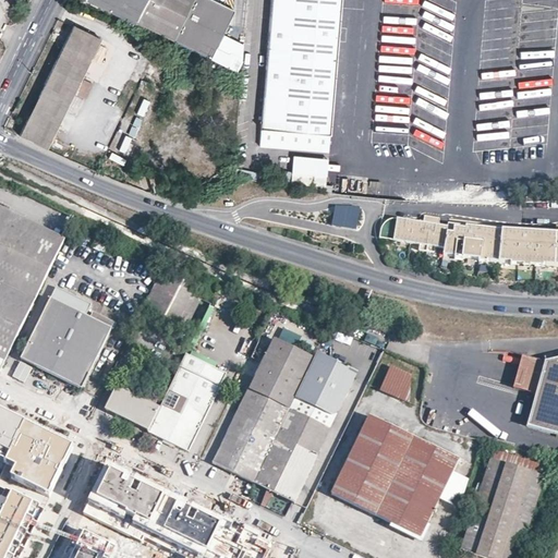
[(234,11),(211,0),(85,0),(86,0),(136,25),(137,23),(186,47),(237,73),(242,62),(216,49),(219,44),(234,11)]
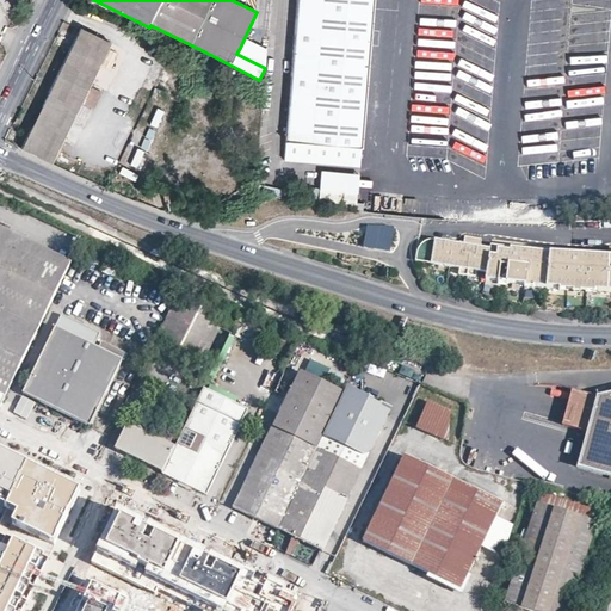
[(359,166),(372,0),(297,0),(285,159),(359,166)]
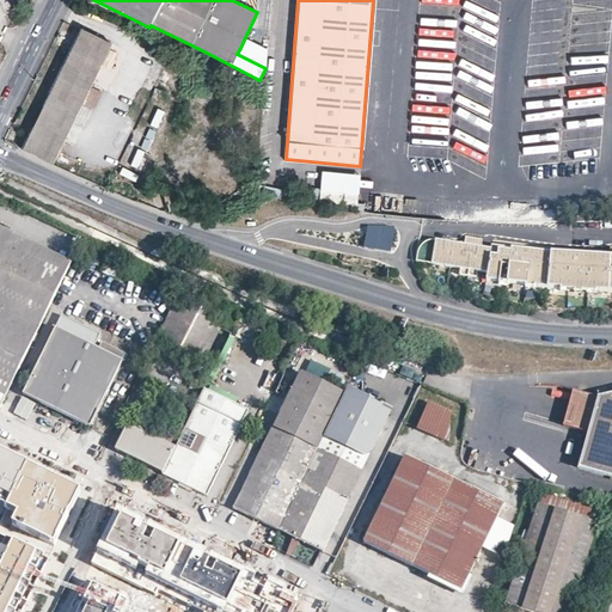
[(23,148),(51,163),(110,43),(81,29),(54,85),(23,148)]
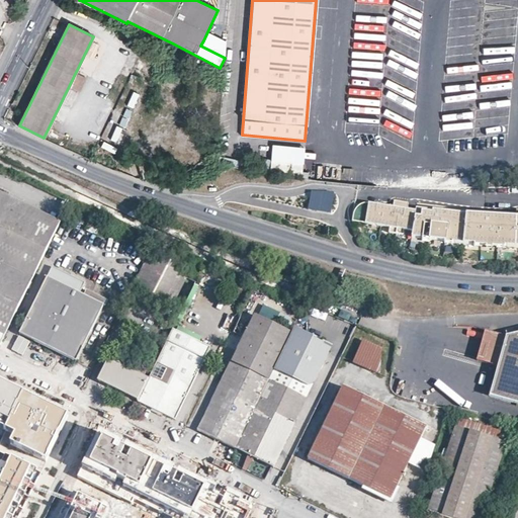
[(272,159),(305,162),(306,148),(273,146),(272,159)]
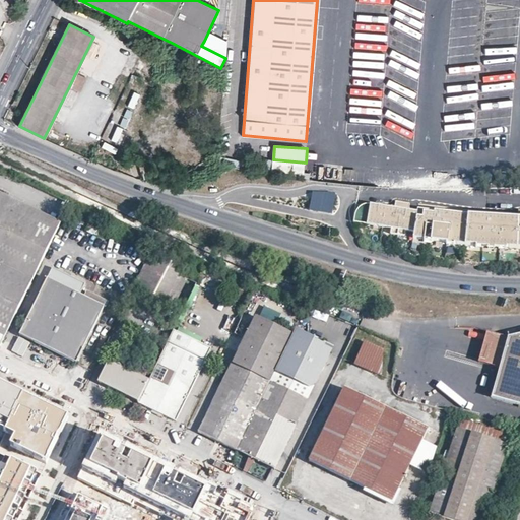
[(305,177),(306,163),(273,159),(272,175),(305,177)]
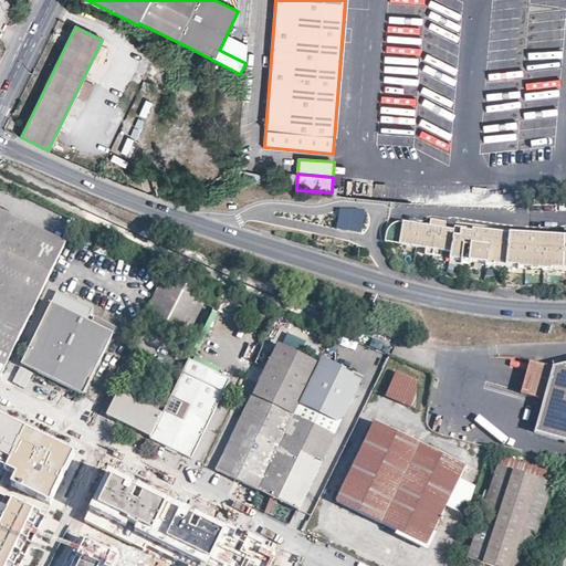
[(364,211),(341,208),(337,227),(360,230),(364,211)]
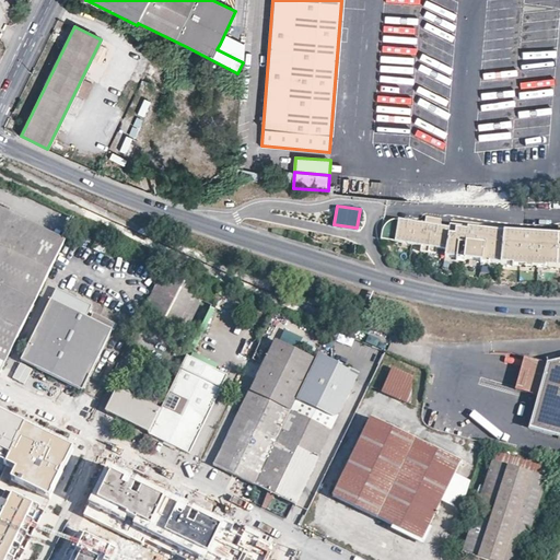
[(0,359),(7,363),(66,240),(0,207),(0,359)]
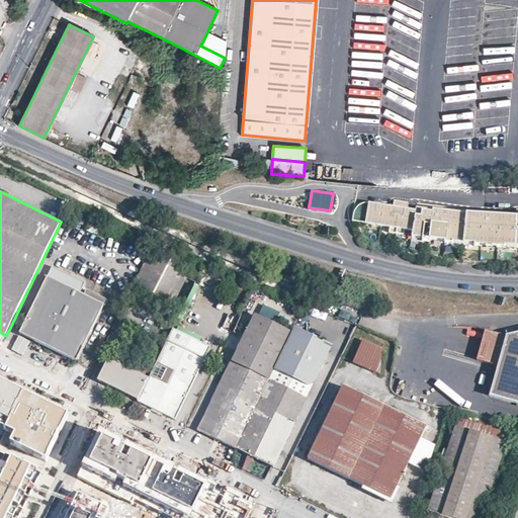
[(507,244),(507,248),(517,249),(517,213),(502,213),(480,212),(468,211),(453,209),(424,205),(420,204),(419,212),(410,211),(411,204),(410,204),(397,202),(396,208),(371,204),(361,203),(359,204),(357,206),(355,208),(354,210),(353,212),(353,216),(352,221),(362,223),(393,228),(392,234),(406,236),(407,231),(415,233),(415,239),(425,240),(426,236),(433,237),(432,241),(448,244),(448,239),(455,241),(455,245),(465,246),(477,247),(477,243),(484,243),(484,247),(500,248),(500,244),(507,244)]
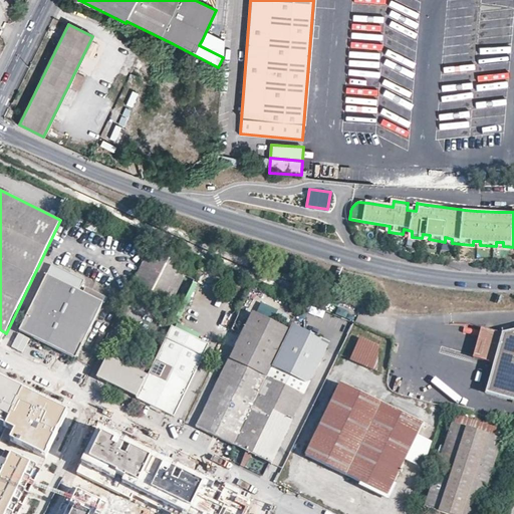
[(182,264),(151,249),(134,283),(182,307),(195,280),(178,271),(182,264)]
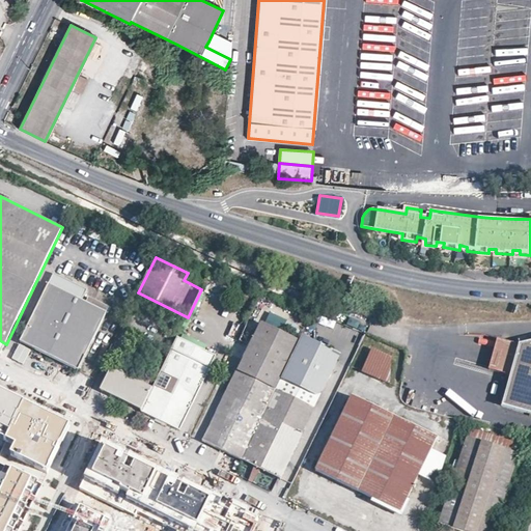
[(78,370),(107,313),(82,301),(88,290),(55,274),(21,342),(78,370)]
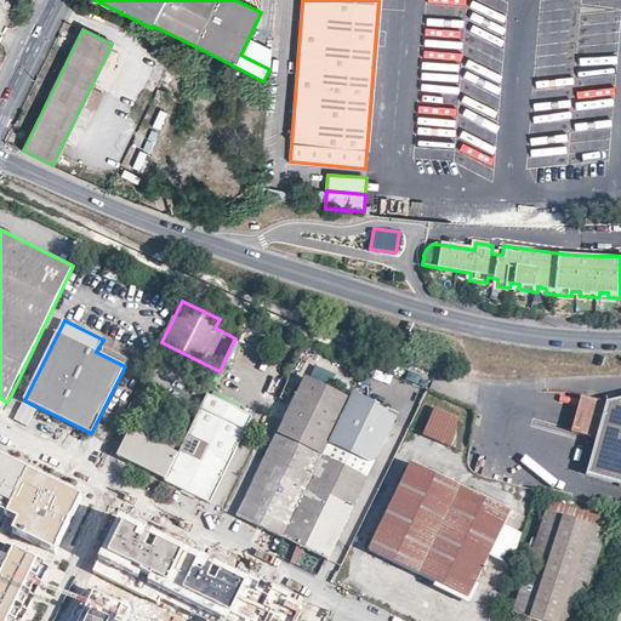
[(238,516),(283,539),(324,455),(330,442),(352,399),(306,377),(238,516)]
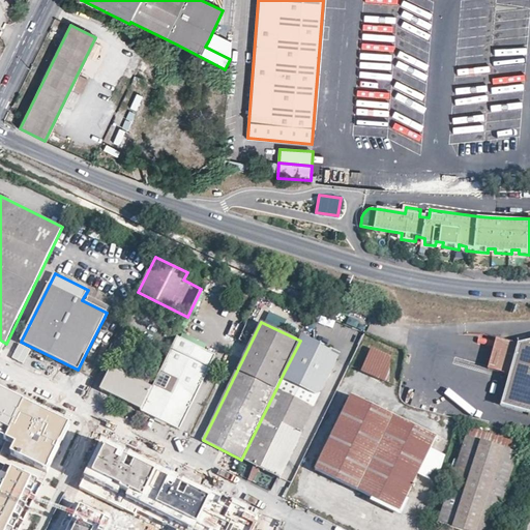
[(333,350),(303,334),(300,341),(282,377),(315,393),(322,391),(337,360),(333,350)]
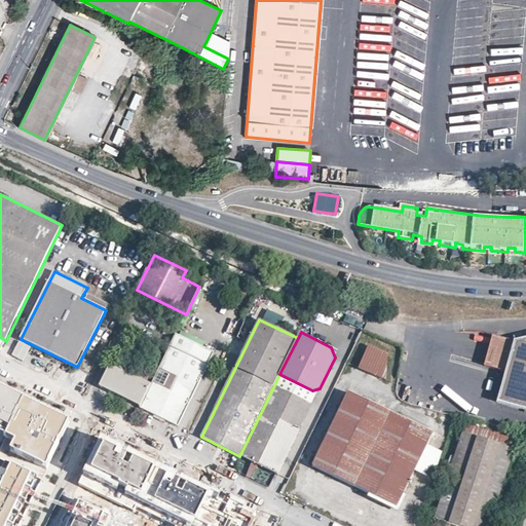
[(215,352),(177,334),(151,384),(141,407),(179,425),(215,352)]
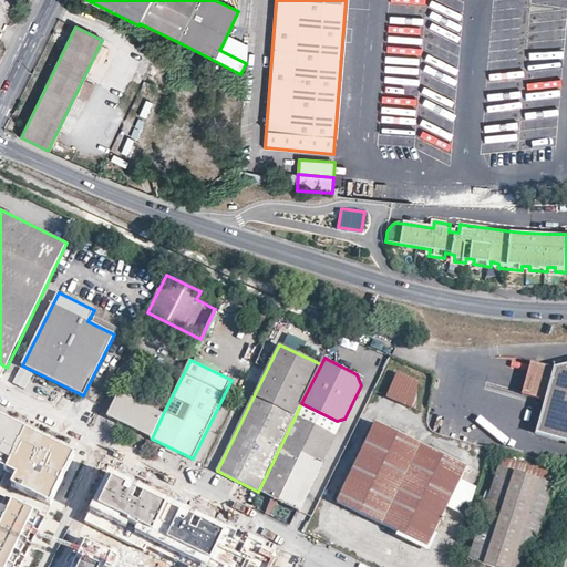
[(545,401),(536,433),(566,441),(566,364),(559,367),(557,368),(556,368),(554,368),(553,367),(532,361),(523,394),(545,401)]
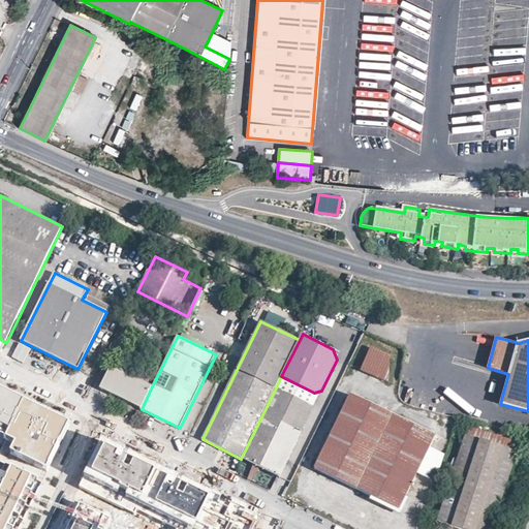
[(389,382),(391,356),(370,348),(361,371),(389,382)]
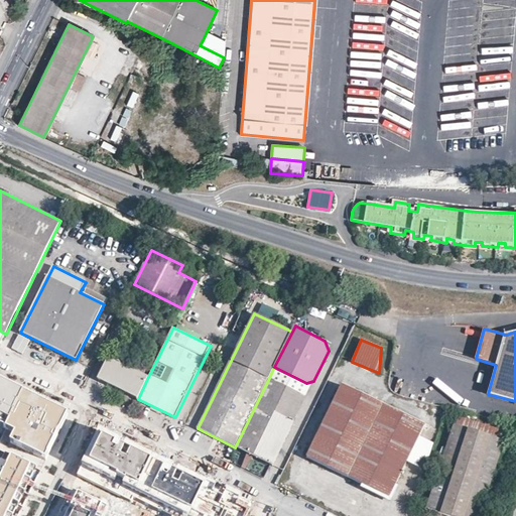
[(98,379),(138,399),(148,377),(109,358),(98,379)]
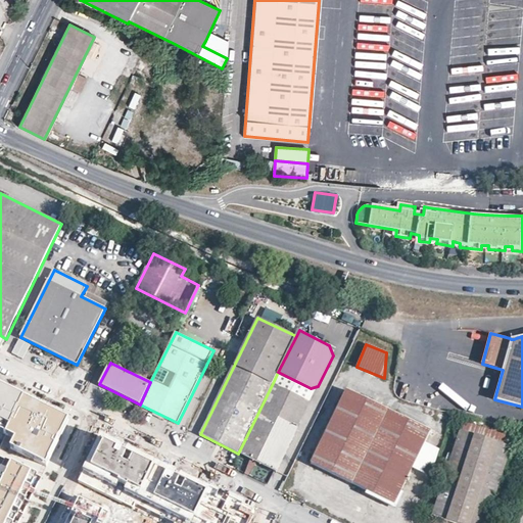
[(273,383),(238,454),(277,472),(312,402),(273,383)]
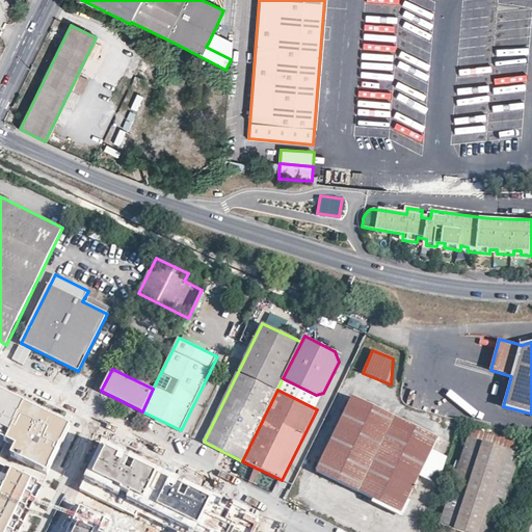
[(0,395),(0,440),(9,445),(28,408),(0,395)]
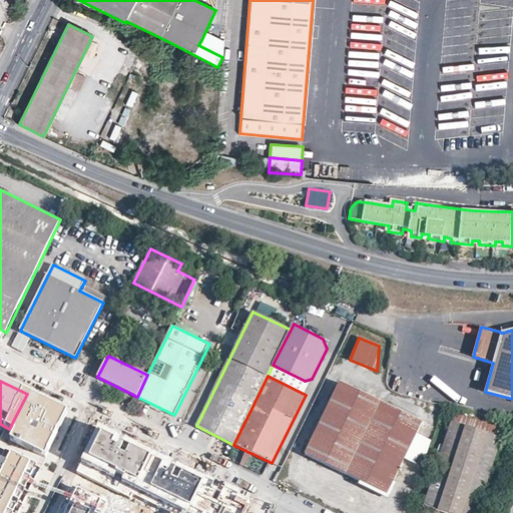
[(387,495),(422,423),(340,383),(305,455),(387,495)]
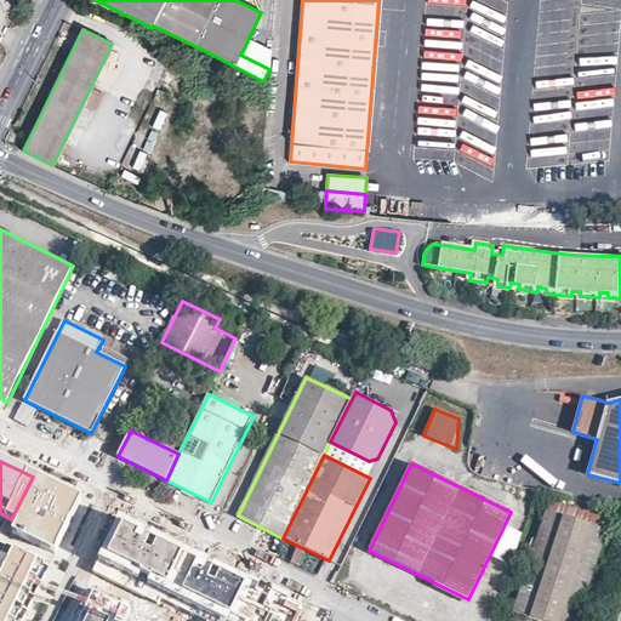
[(11,519),(0,541),(0,620),(17,620),(80,500),(33,477),(11,519)]
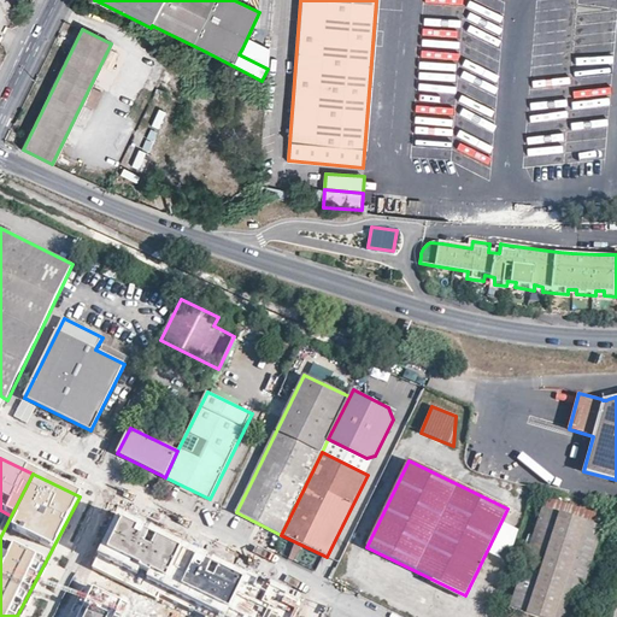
[(585,588),(604,527),(542,507),(509,609),(535,616),(575,616),(579,607),(586,610),(593,591),(585,588)]
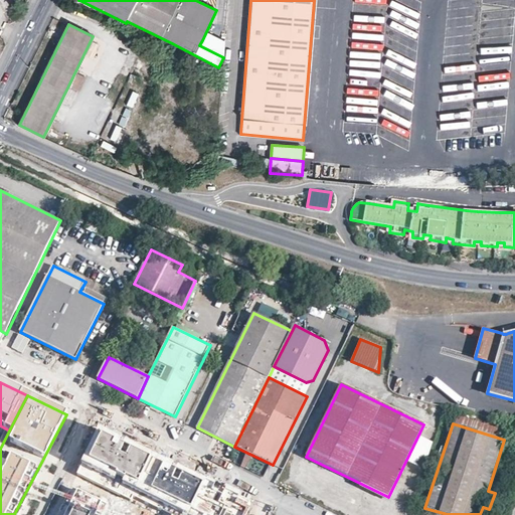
[(246,514),(251,506),(97,430),(76,472),(164,514),(246,514)]
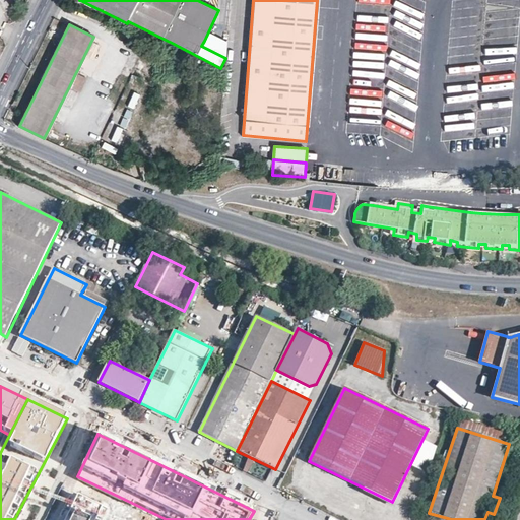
[(102,519),(108,509),(73,493),(60,519),(102,519)]
